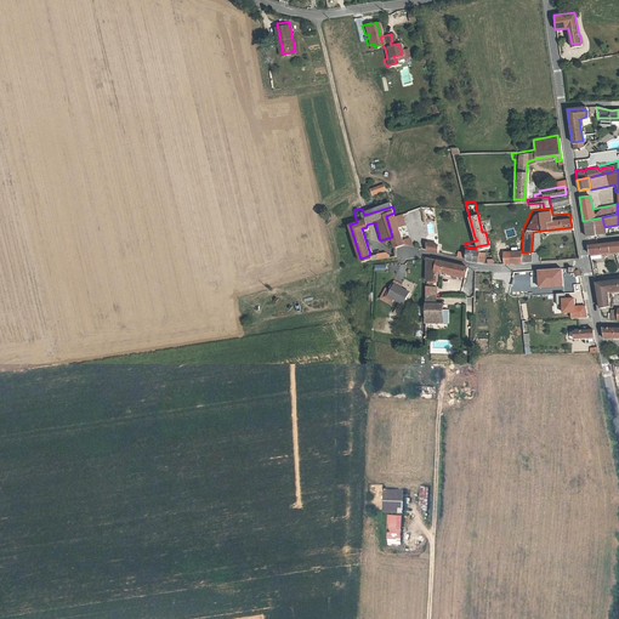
[(403,244),(397,223),(395,215),(395,213),(386,216),(392,237),(395,246),(403,244)]
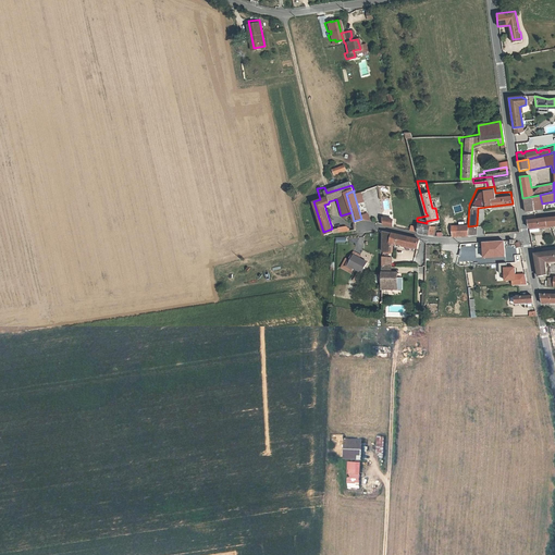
[(354,193),(356,200),(362,198),(360,190),(354,193)]
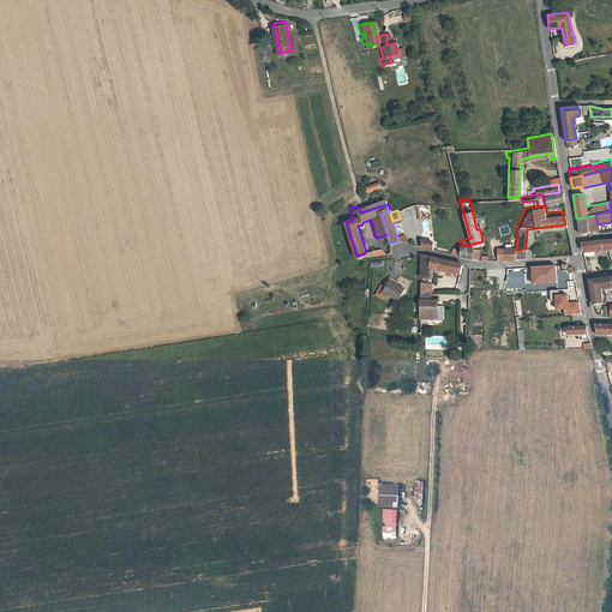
[(595,215),(576,219),(579,232),(599,229),(598,225),(595,215)]
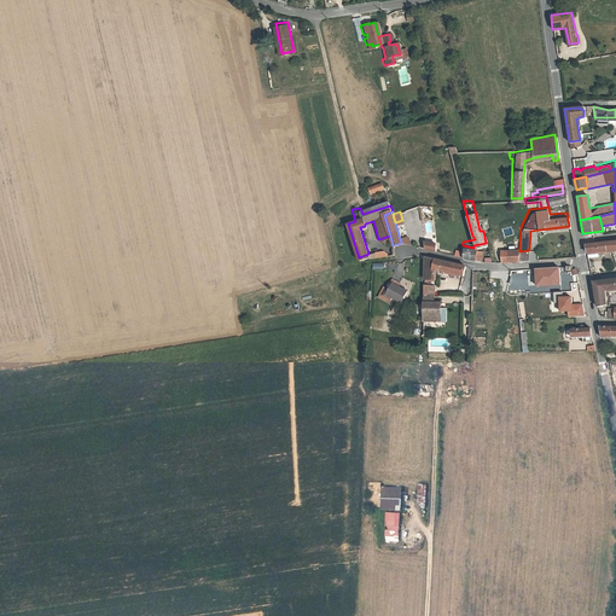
[(586,253),(609,250),(609,239),(583,243),(586,253)]
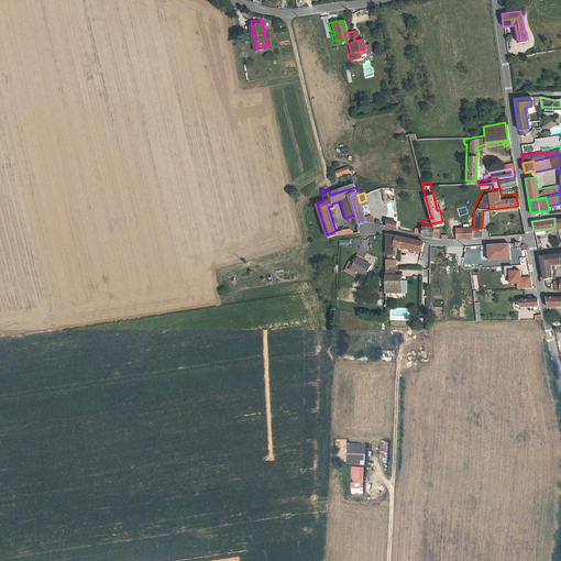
[(431,226),(421,223),(421,234),(432,237),(446,238),(443,228),(431,226)]
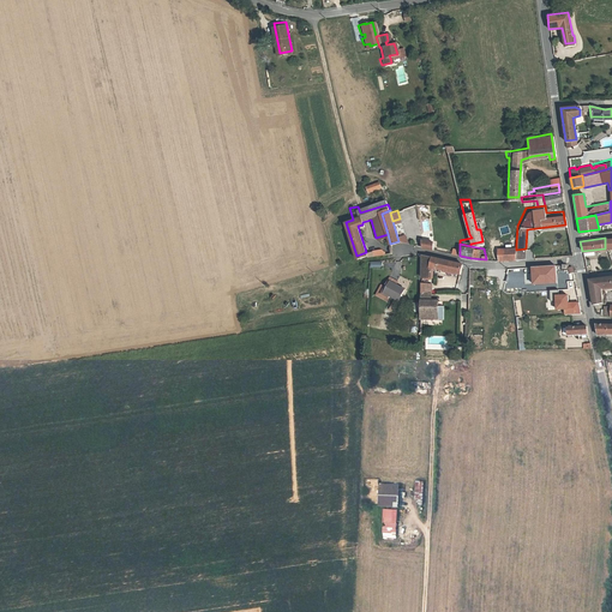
[(516,250),(516,245),(498,247),(498,258),(515,257),(516,250)]
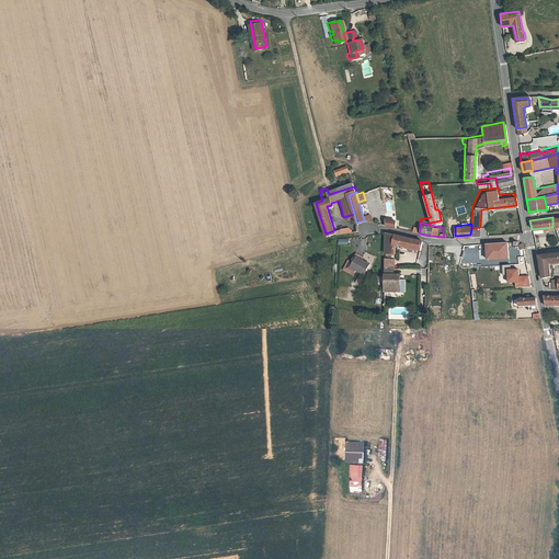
[(389,251),(389,244),(419,250),(421,241),(420,240),(383,232),(383,240),(383,251),(389,251)]
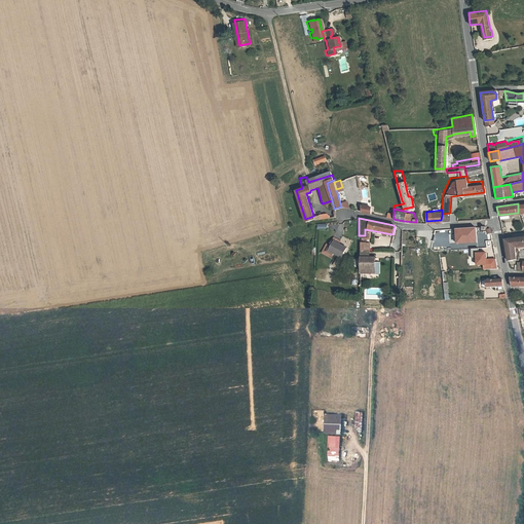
[(471,224),(451,225),(452,240),(473,238),(471,224)]
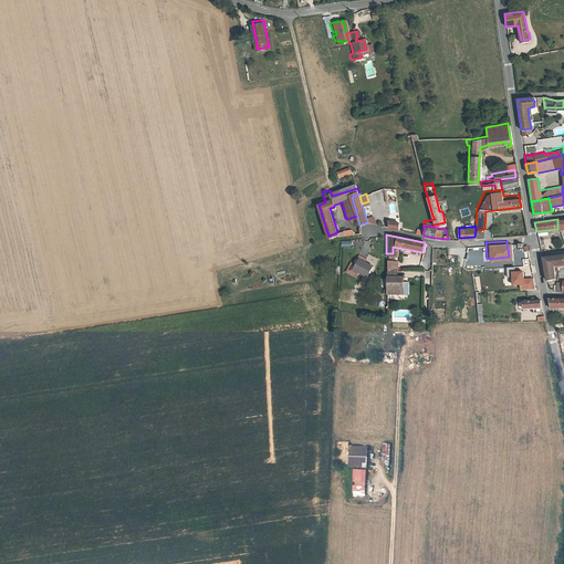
[(563,252),(552,254),(553,264),(563,262),(563,252)]
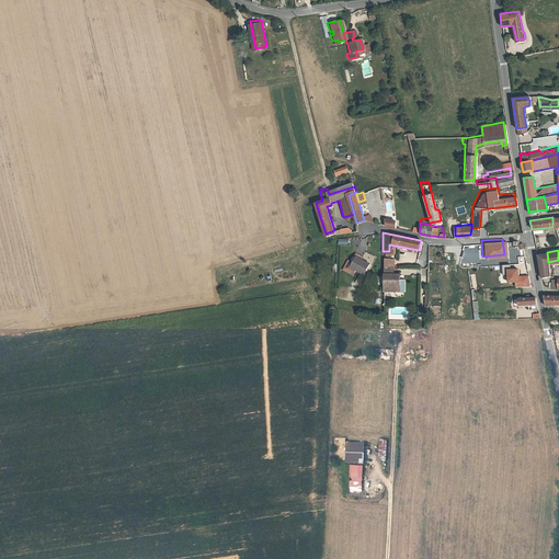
[(549,274),(548,262),(547,252),(536,254),(539,275),(549,274)]
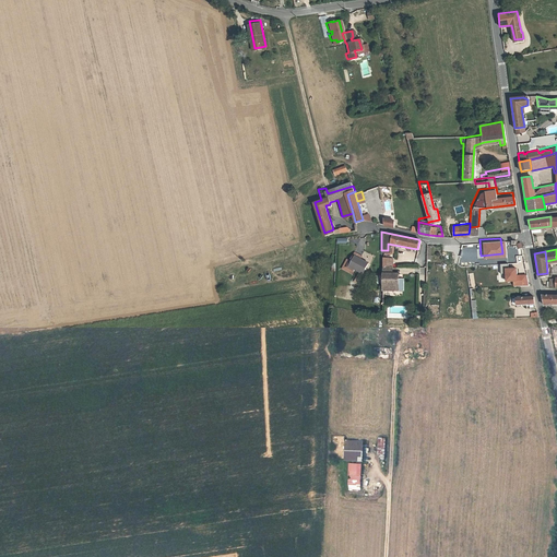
[(365,263),(350,255),(343,265),(352,271),(353,269),(359,273),(365,263)]
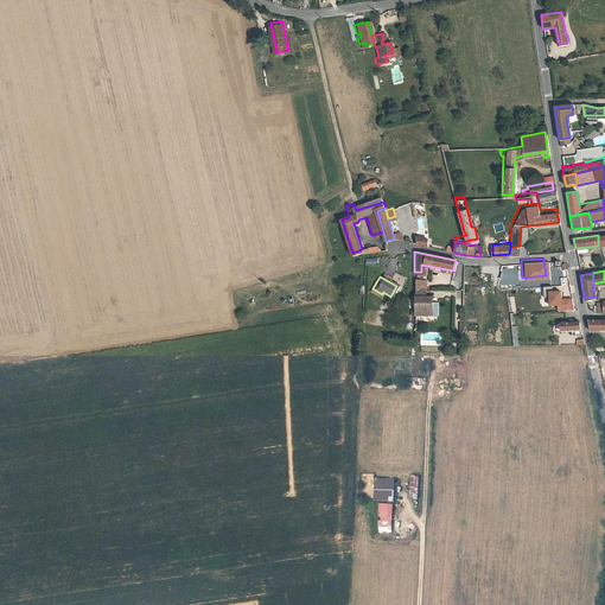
[(546,284),(537,285),(539,295),(545,295),(546,304),(554,304),(554,310),(571,309),(568,297),(558,297),(556,290),(547,290),(546,284)]
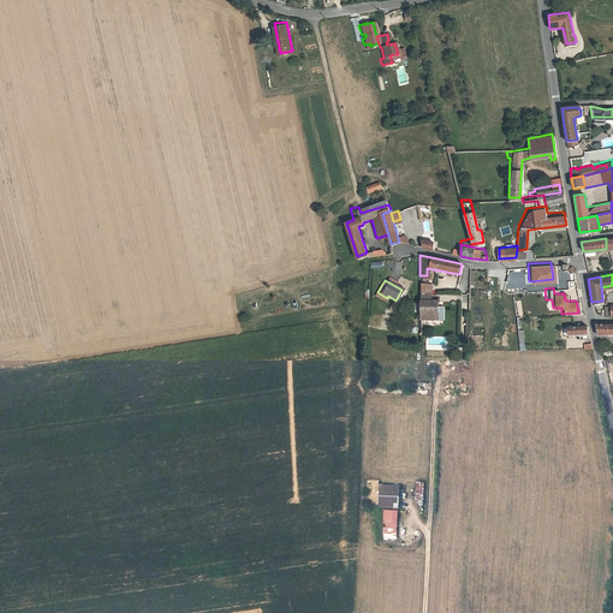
[(418,299),(418,313),(417,320),(427,320),(427,313),(433,313),(433,301),(424,301),(424,293),(418,293),(418,299)]
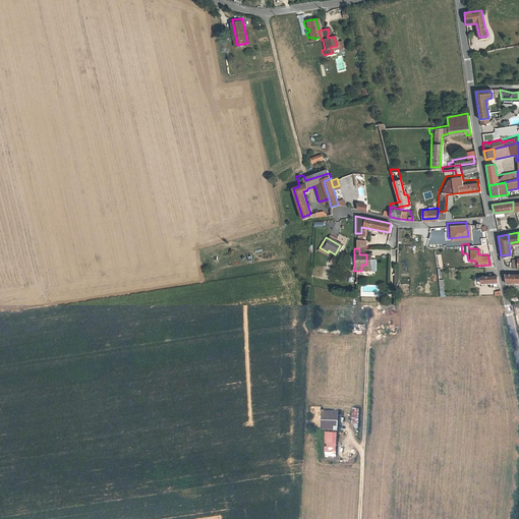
[(518,273),(503,274),(506,284),(518,283),(518,273)]
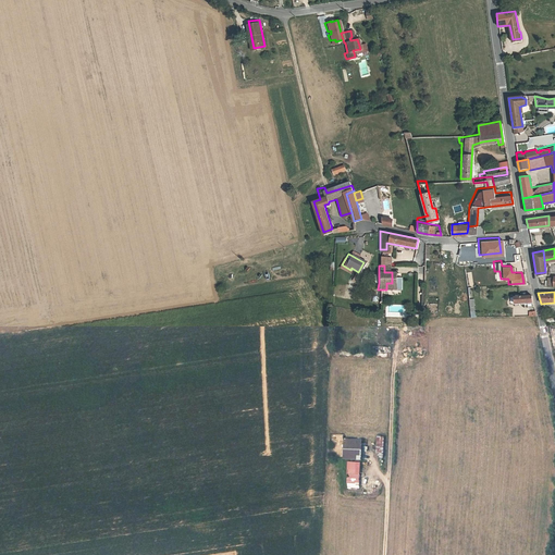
[(516,312),(526,312),(526,306),(520,306),(520,303),(516,304),(516,312)]
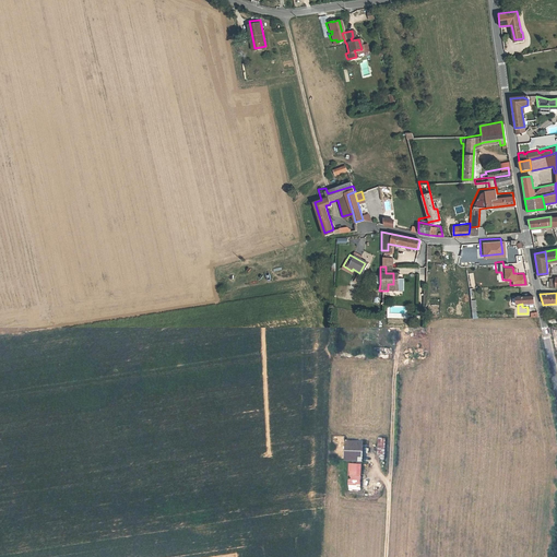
[(362,460),(362,439),(343,439),(343,460),(362,460)]
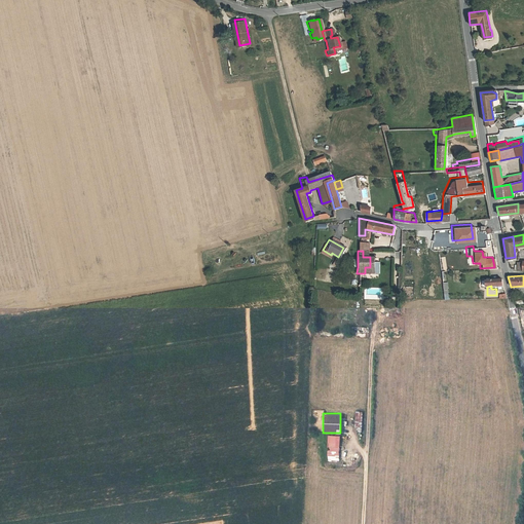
[(326,459),(338,459),(339,434),(326,434),(326,459)]
